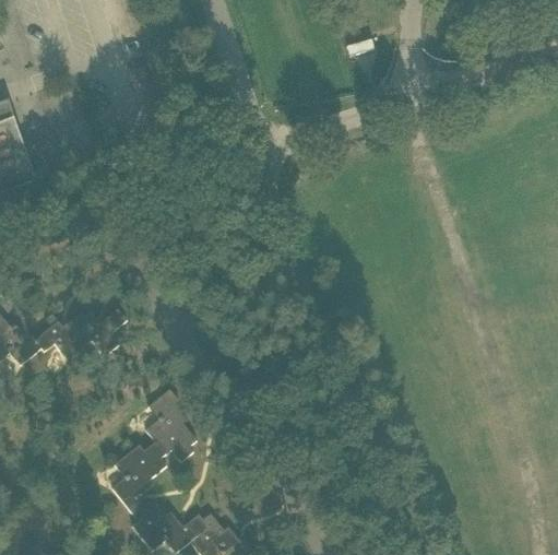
[(365,39),(345,45),(349,57),(354,55),(376,49),(375,48),(372,37),(365,39)]
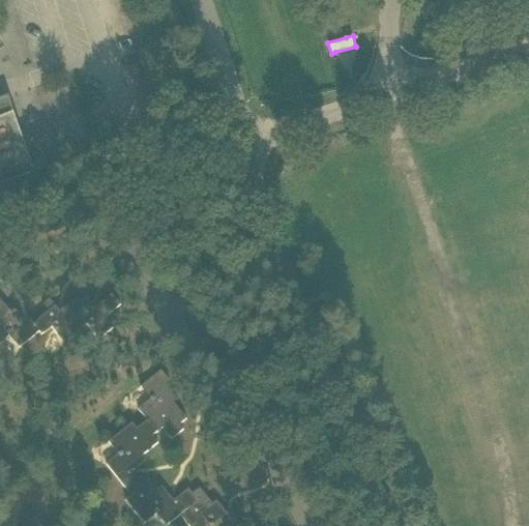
[(0,182),(36,170),(8,92),(0,95),(0,182)]
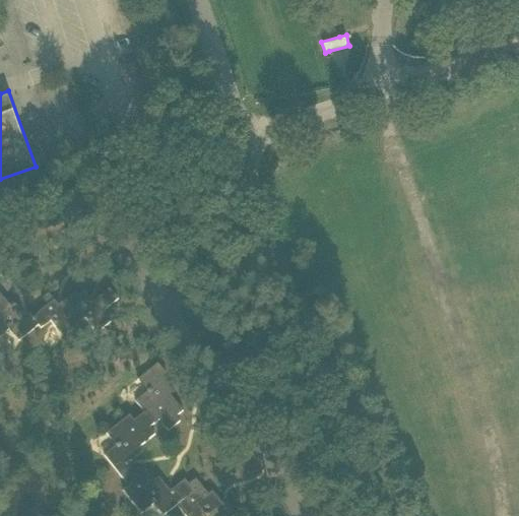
[(83,286),(77,292),(83,300),(72,309),(80,319),(84,315),(98,330),(112,318),(104,309),(119,296),(110,285),(93,299),(83,286)]
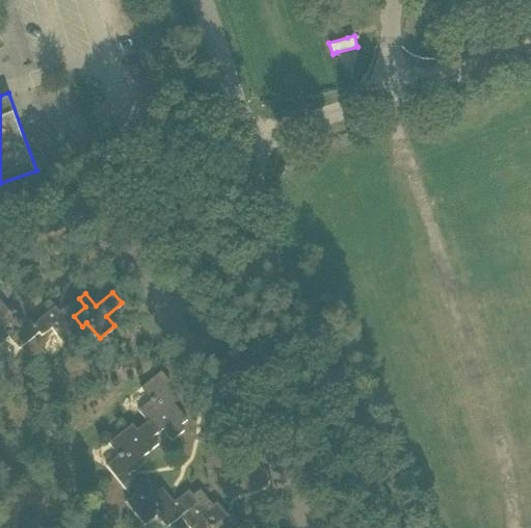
[(49,310),(36,320),(46,332),(54,325),(65,340),(82,326),(74,316),(85,307),(79,298),(77,295),(60,310),(50,297),(44,302),(49,310)]
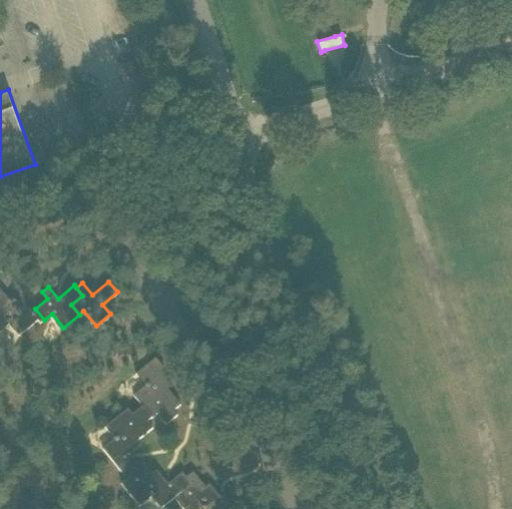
[(0,330),(9,323),(19,335),(37,319),(40,323),(44,320),(35,309),(33,311),(29,307),(26,310),(14,296),(10,299),(0,286),(0,330)]
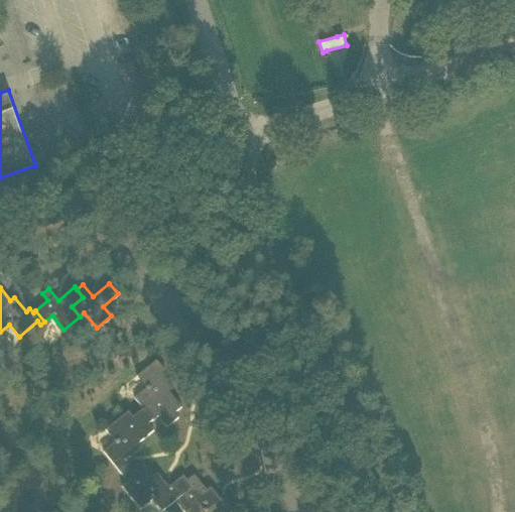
[(134,395),(143,406),(152,418),(159,413),(167,424),(179,415),(175,410),(182,405),(169,389),(173,386),(162,372),(166,369),(157,358),(136,374),(146,386),(134,395)]
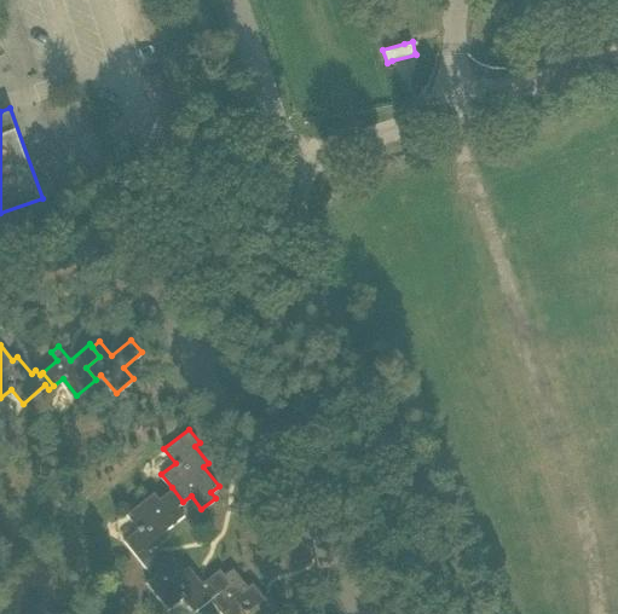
[(123,539),(139,559),(154,548),(171,534),(166,528),(184,515),(178,507),(183,502),(172,487),(160,497),(155,490),(126,513),(138,527),(123,539)]
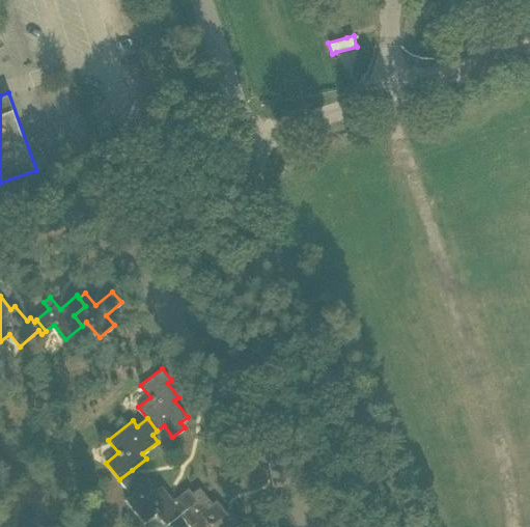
[(166,525),(180,514),(184,510),(174,499),(163,484),(158,488),(145,472),(138,478),(132,470),(119,479),(131,494),(126,498),(144,522),(157,512),(166,525)]
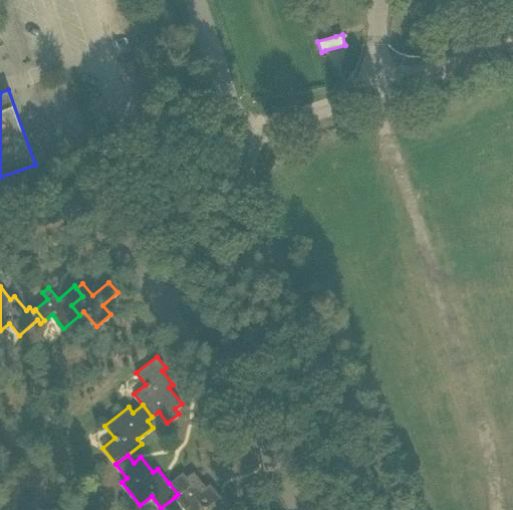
[(178,494),(175,497),(186,509),(203,509),(205,509),(228,509),(235,505),(226,494),(222,497),(210,482),(206,486),(194,470),(187,476),(183,471),(169,483),(178,494)]
